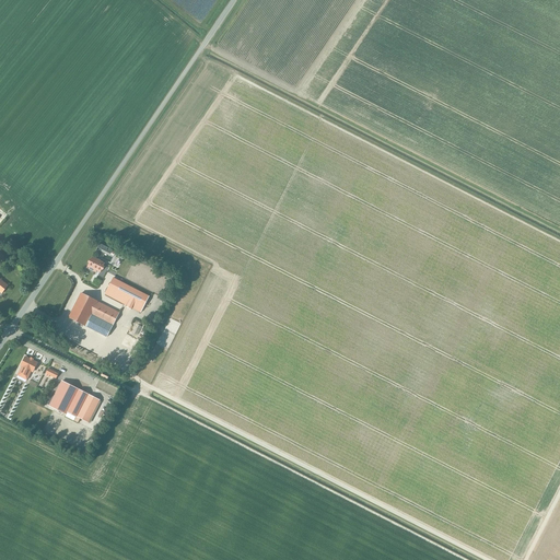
[(102,269),(103,267),(104,264),(93,257),(94,256),(93,255),(92,257),(91,260),(90,264),(88,267),(86,268),(88,269),(95,272),(96,270),(100,272),(102,269)]
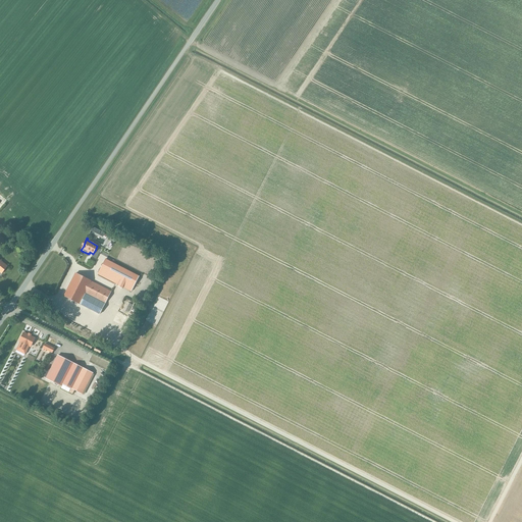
[(131,292),(139,276),(105,259),(98,274),(131,292)]
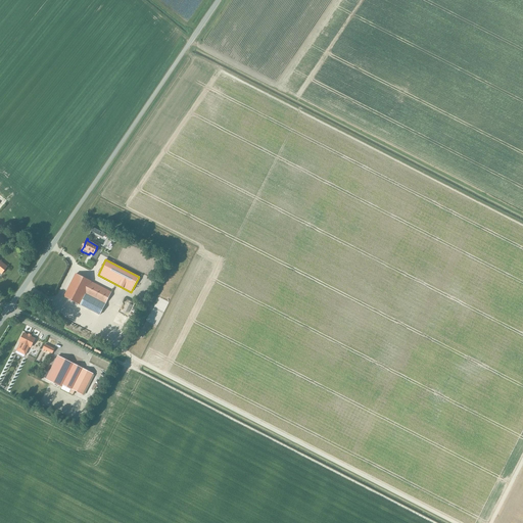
[(100,315),(111,293),(91,283),(91,282),(76,274),(64,297),(80,304),(100,315)]
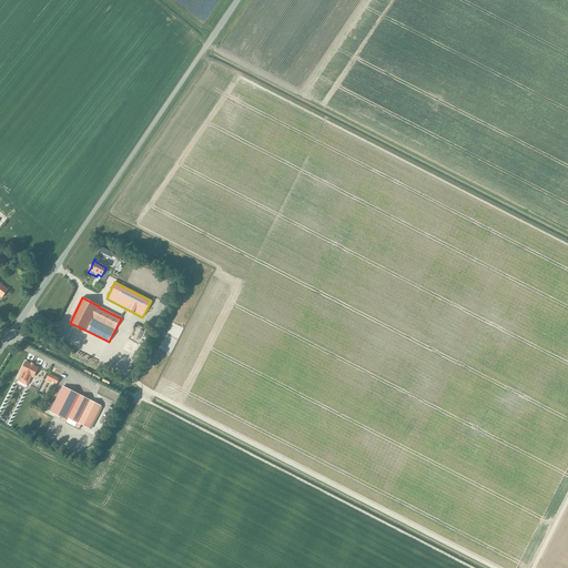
[(132,328),(130,333),(137,336),(135,338),(142,341),(145,334),(132,328)]
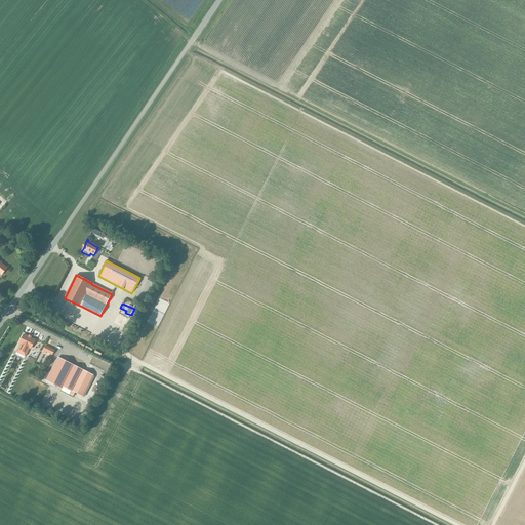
[(38,331),(30,327),(25,335),(24,334),(19,344),(21,344),(17,350),(27,354),(29,348),(31,349),(35,340),(34,339),(38,331)]
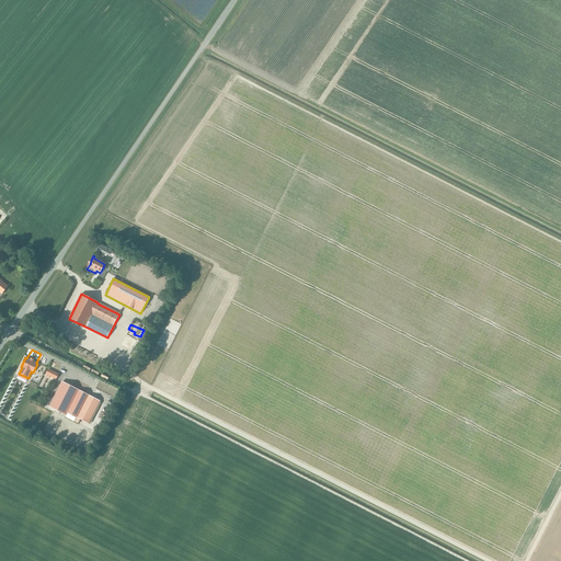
[(61,382),(49,407),(66,415),(67,413),(79,391),(61,382)]
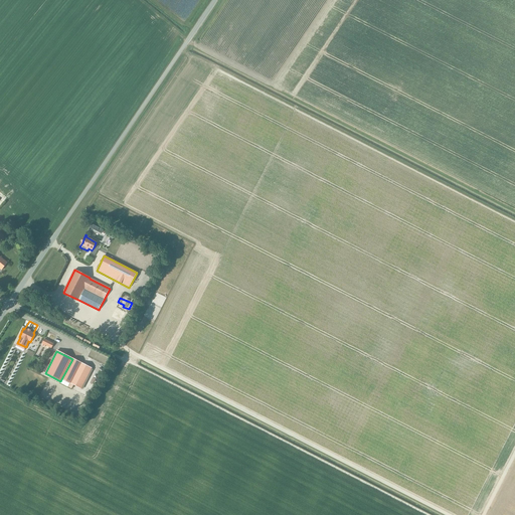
[(80,363),(72,359),(61,379),(70,383),(80,363)]
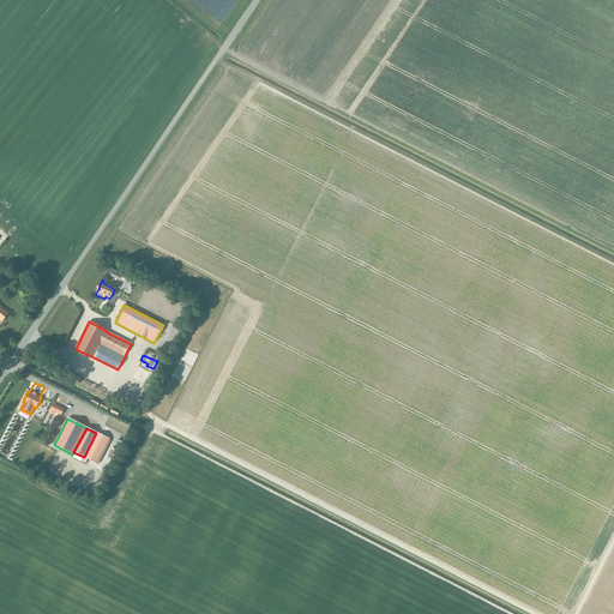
[(109,440),(96,433),(84,457),(97,463),(109,440)]
